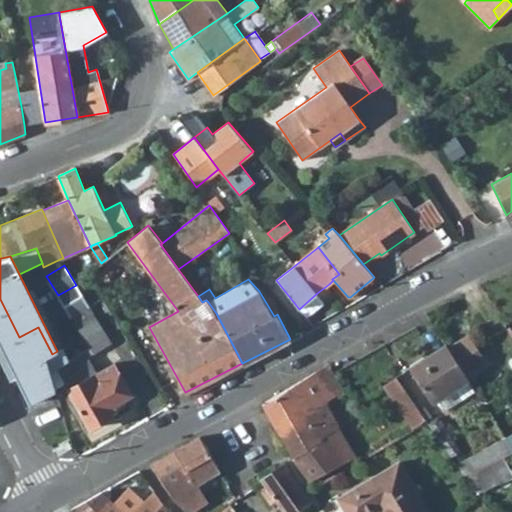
[(58,295),(70,317),(89,307),(76,285),(58,295)]
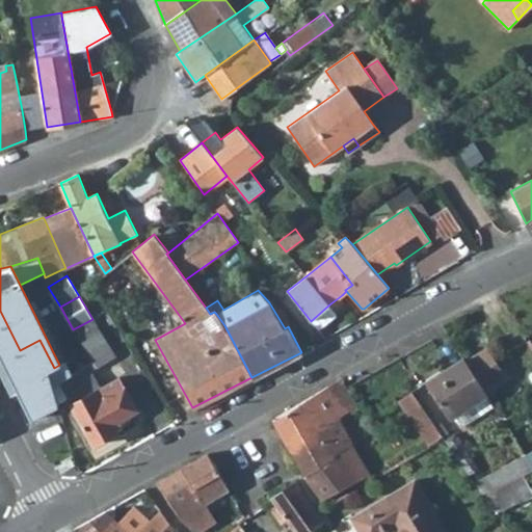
[(311,321),(318,330),(338,315),(329,304),(311,321)]
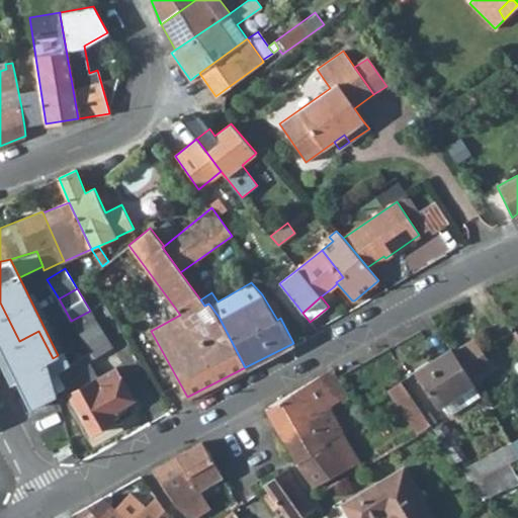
[(16,379),(27,402),(56,396),(55,394),(51,377),(70,365),(63,352),(58,355),(53,358),(38,331),(19,341),(0,303),(0,361),(0,362),(4,368),(9,366),(16,379)]
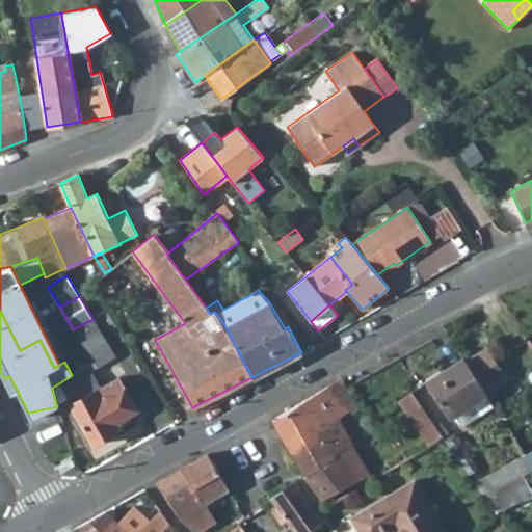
[(92,361),(96,367),(114,355),(92,319),(73,329),(86,351),(92,361)]
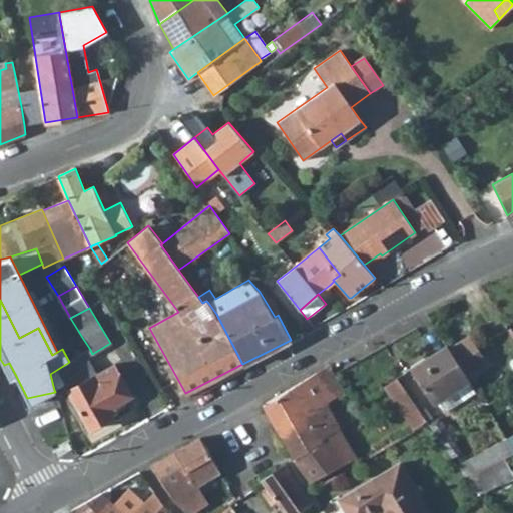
[(469,336),(449,349),(468,377),(487,364),(469,336)]
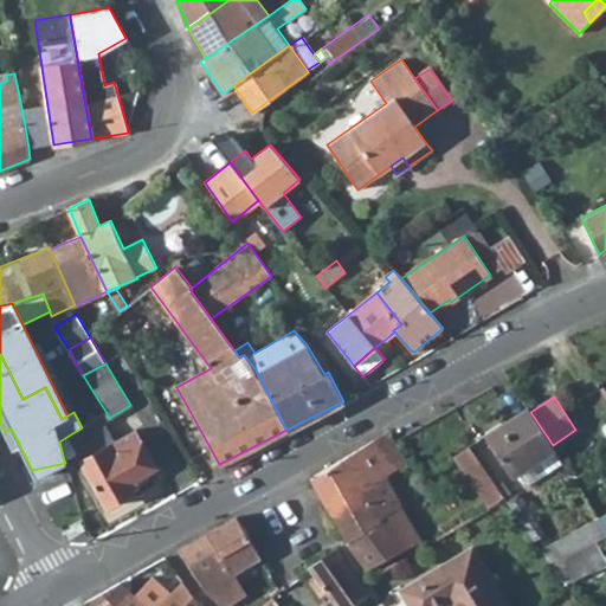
[(517,474),(555,450),(553,445),(530,412),(528,408),(501,425),(504,432),(490,442),(513,476),(517,474)]
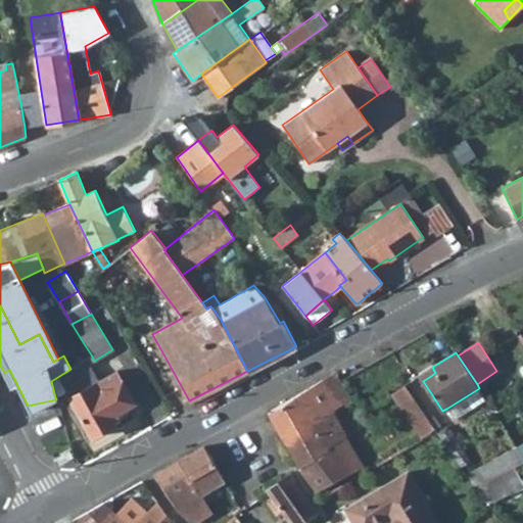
[(65,391),(69,398),(98,382),(89,365),(94,361),(91,354),(70,369),(51,381),(55,397),(65,391)]
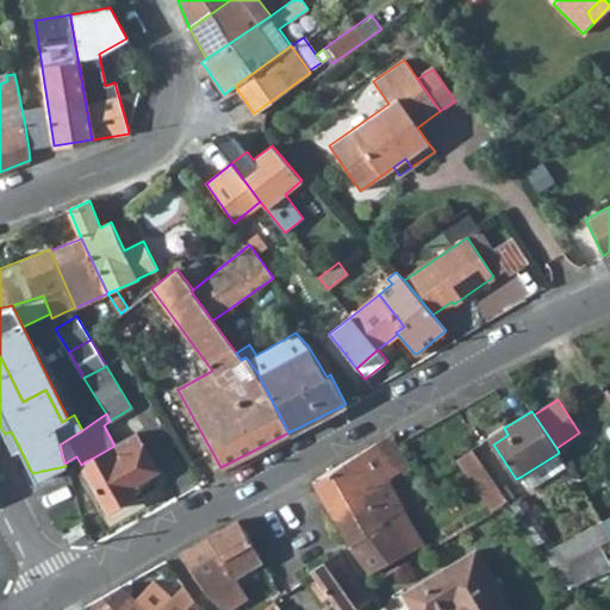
[(504,428),(490,437),(493,444),(508,435),(504,428)]
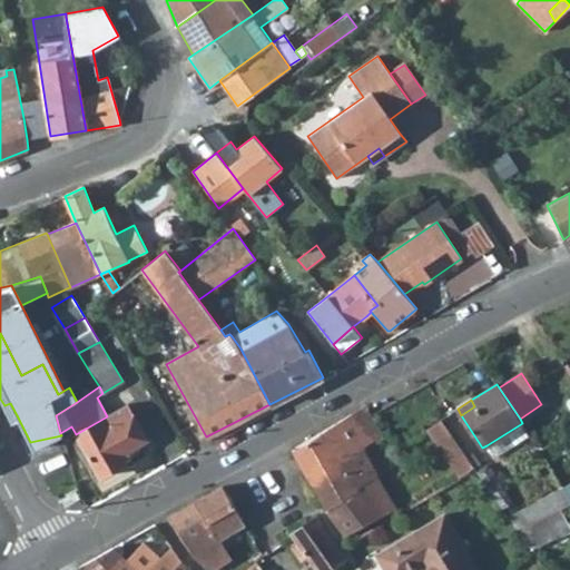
[(10,403),(5,405),(11,420),(18,418),(10,403)]
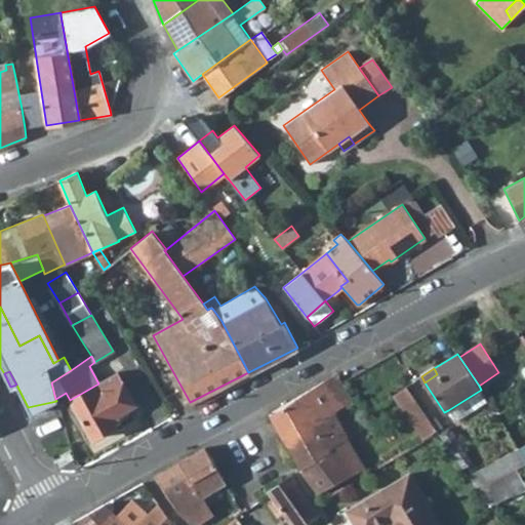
[(70,400),(92,440),(115,428),(110,419),(135,405),(117,373),(98,384),(70,400)]
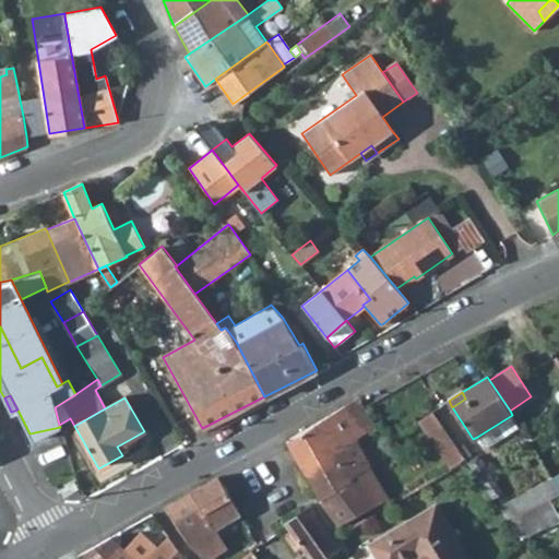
[(345,405),(363,435),(376,426),(358,397),(345,405)]
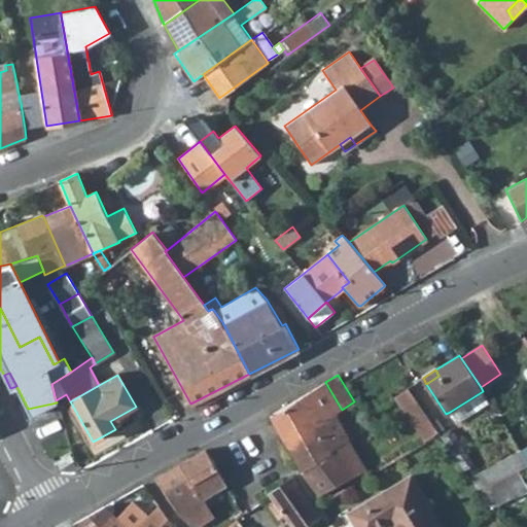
[(270,416),(284,442),(337,413),(342,410),(325,382),(270,416)]
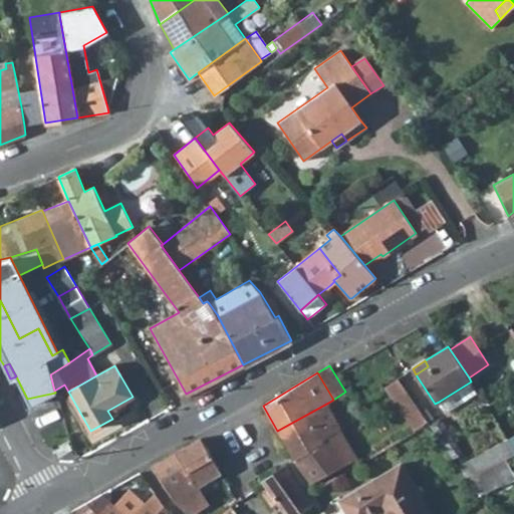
[(471,381),(439,402),(447,413),(478,393),(471,381)]
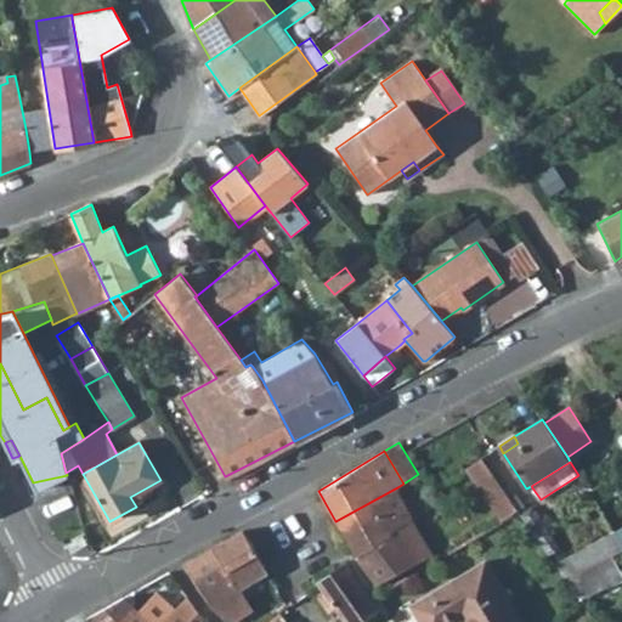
[(515,510),(509,501),(491,474),(478,484),(502,520),(515,510)]
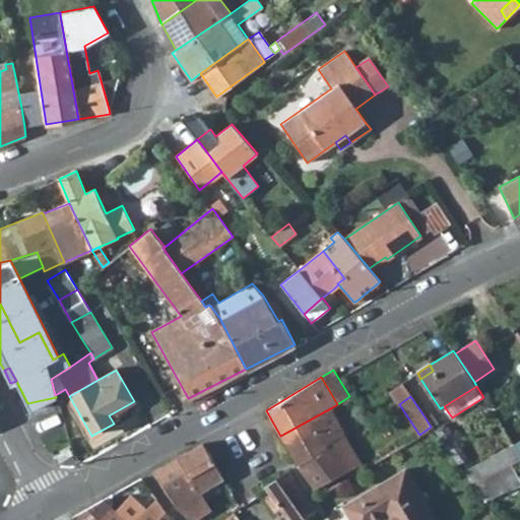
[(332,407),(334,412),(340,409),(337,404),(332,407)]
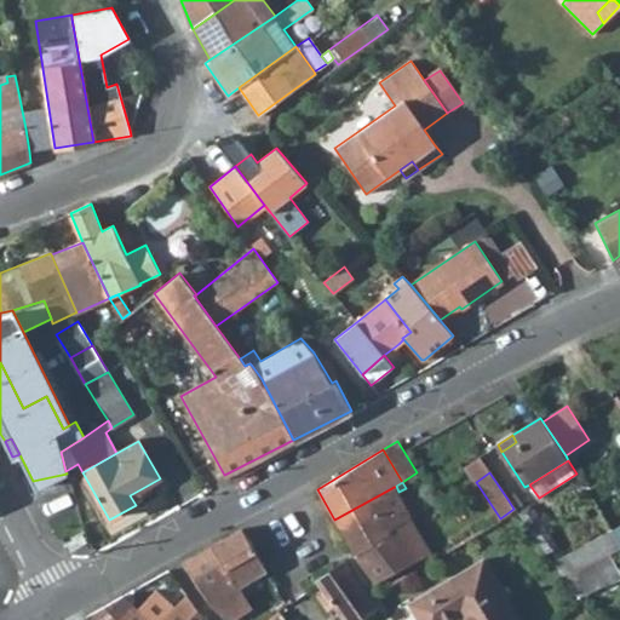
[(334,520),(354,555),(374,583),(430,554),(399,492),(396,486),(334,520)]
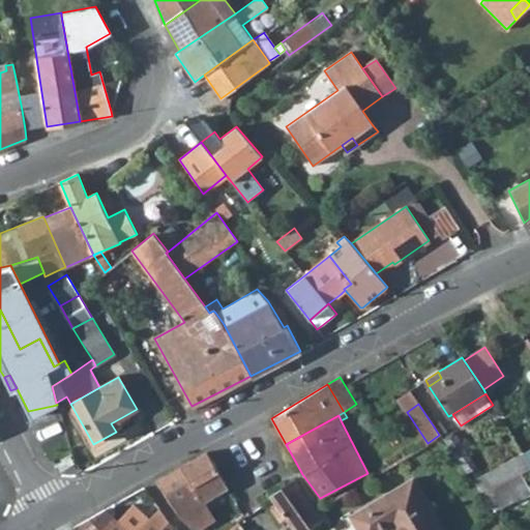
[(439,423),(434,427),(439,435),(440,437),(446,433),(439,423)]
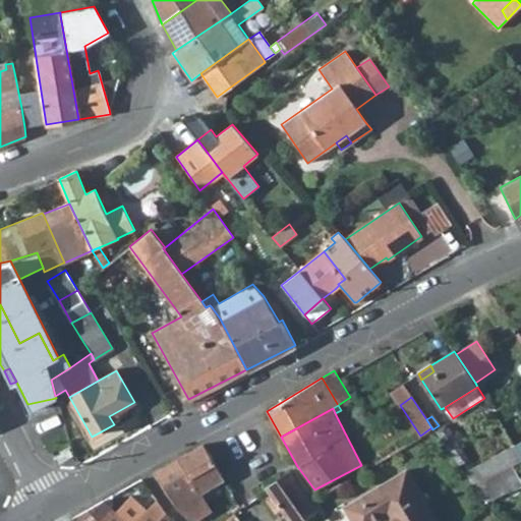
[(453,438),(445,426),(436,432),(444,445),(453,438)]
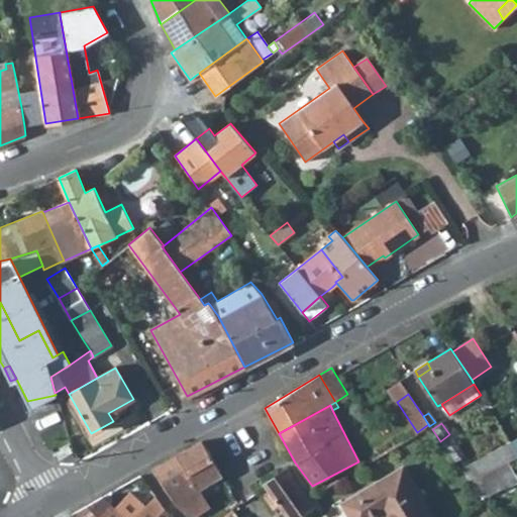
[(202,440),(176,455),(199,489),(222,476),(202,440)]
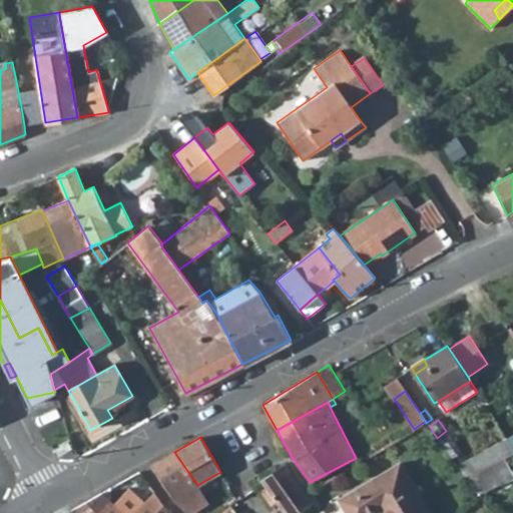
[(512,451),(505,439),(457,465),(467,478),(505,458),(511,455),(512,454),(512,451)]
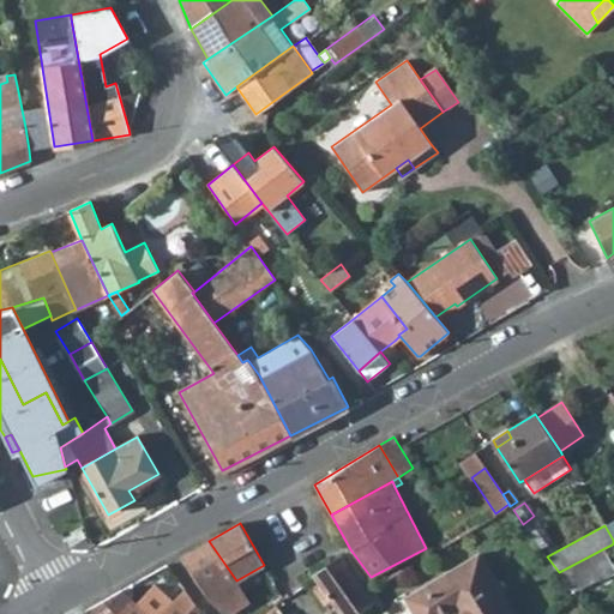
[(236,581),(209,541),(181,557),(208,597),(224,613),(229,613),(248,602),(236,581)]
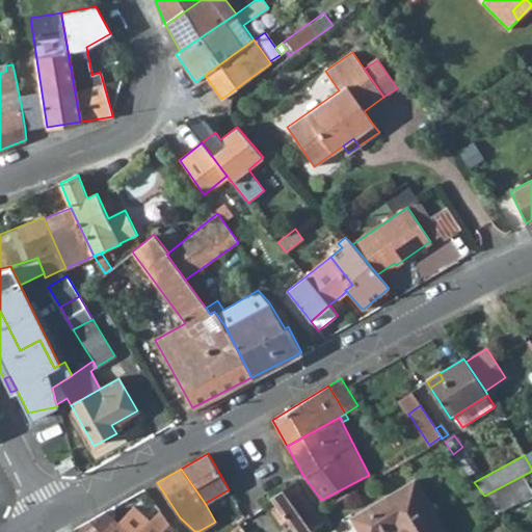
[(531,491),(524,475),(484,496),(495,511),(531,493),(531,491)]
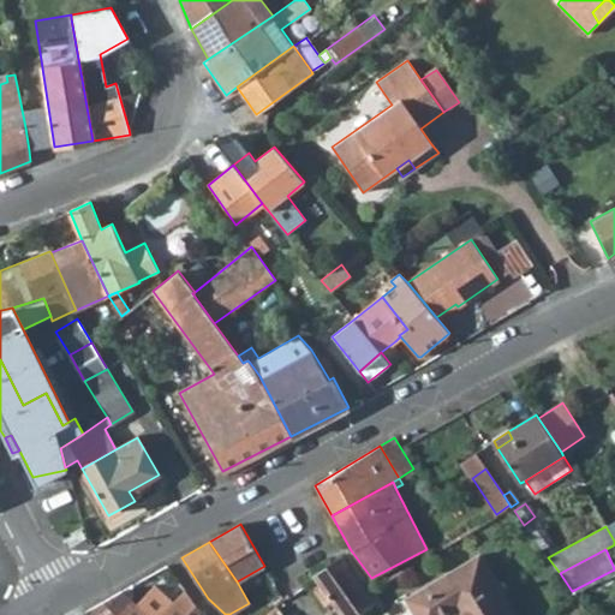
[(515,614),(479,555),(406,598),(415,614),(449,614),(455,611),(457,614),(515,614)]
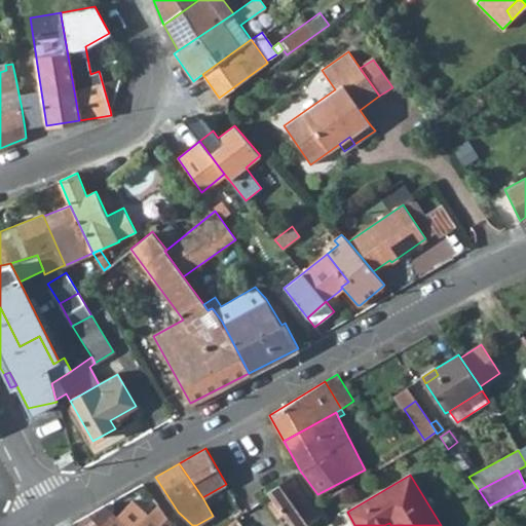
[(292,525),(301,525),(317,515),(291,477),(268,492),(292,525)]
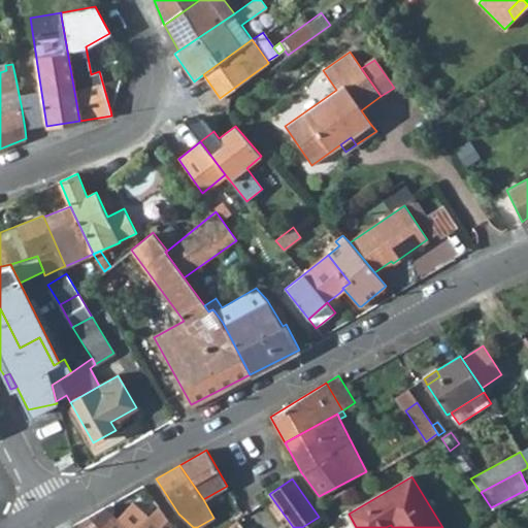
[(137,527),(159,507),(153,499),(126,527),(127,527),(137,527)]
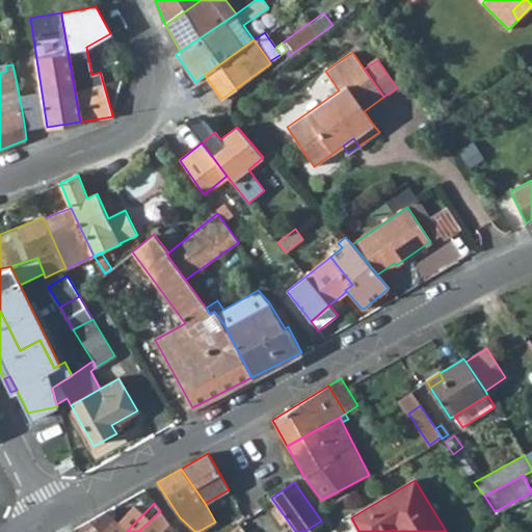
[(106,510),(73,529),(76,531),(99,531),(113,519),(106,510)]
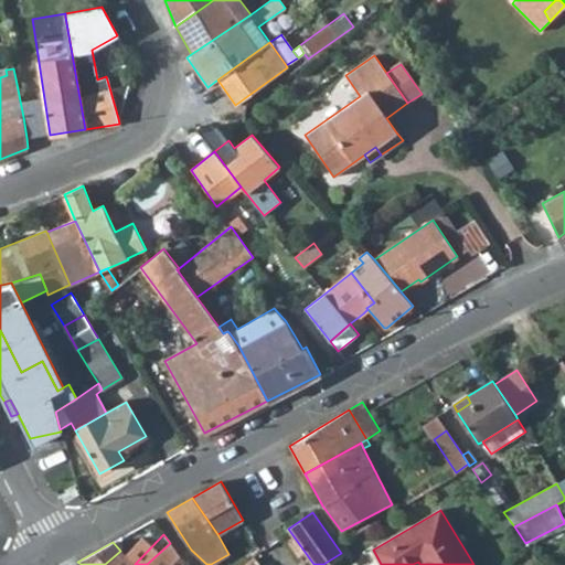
[(136,564),(135,564),(120,551),(105,564),(171,564),(180,557),(170,543),(147,564),(136,564)]
